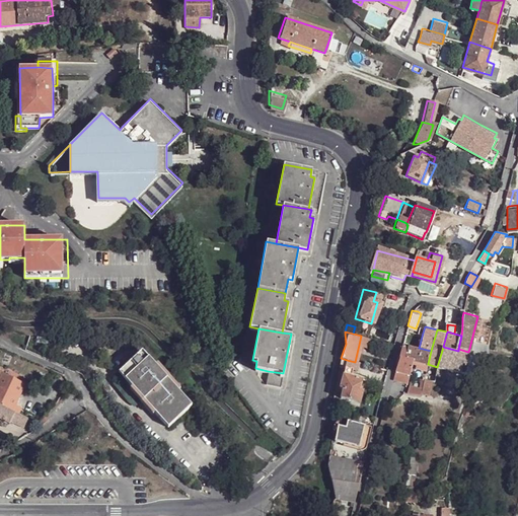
[(39,346),(51,348),(52,341),(40,339),(39,346)]
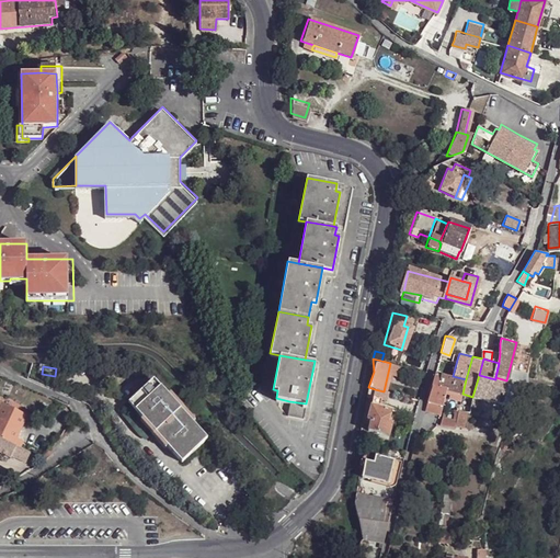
[(446,390),(450,376),(442,373),(435,372),(431,386),(431,387),(446,390)]
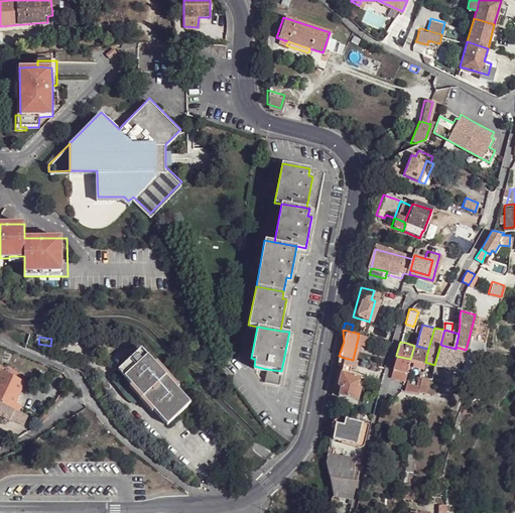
[(440,345),(434,365),(461,371),(466,350),(456,347),(456,349),(440,345)]
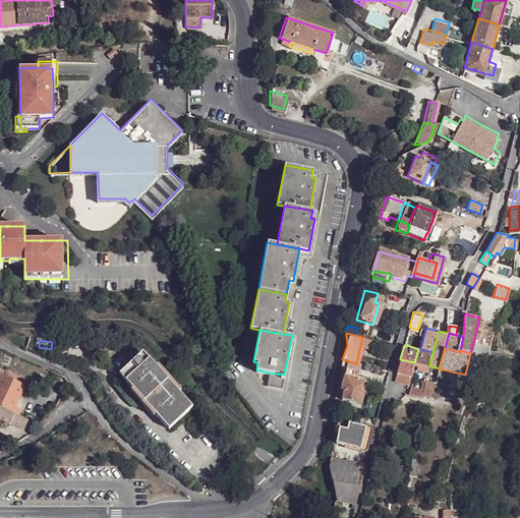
[(489,357),(500,362),(504,354),(487,348),(485,356),(489,357)]
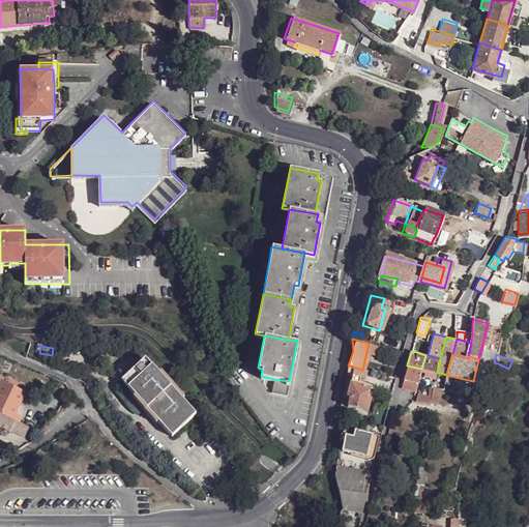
[(425,355),(421,369),(427,370),(437,372),(440,358),(428,355),(425,355)]
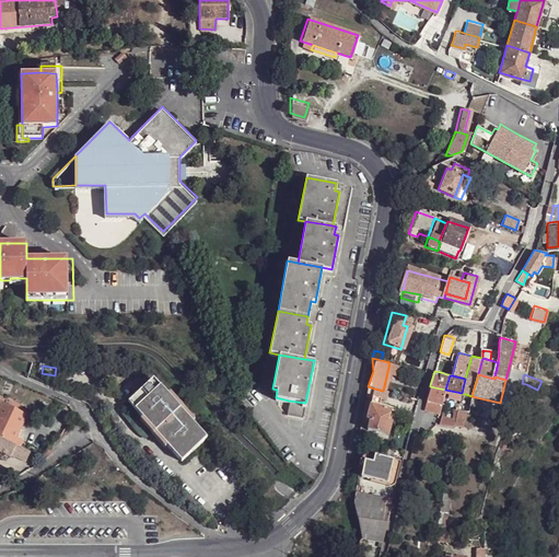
[(517,382),(505,380),(500,403),(511,405),(517,382)]
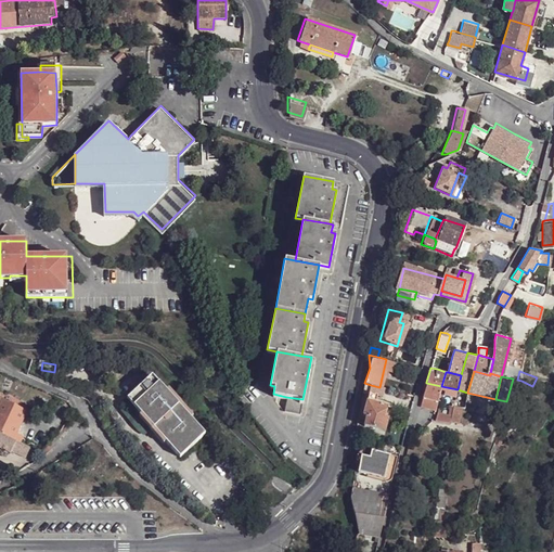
[(182,459),(206,435),(151,379),(127,402),(182,459)]
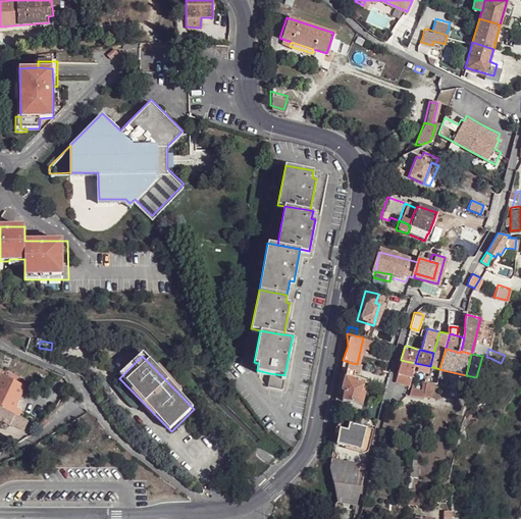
[(398,372),(411,376),(415,363),(401,360),(398,372)]
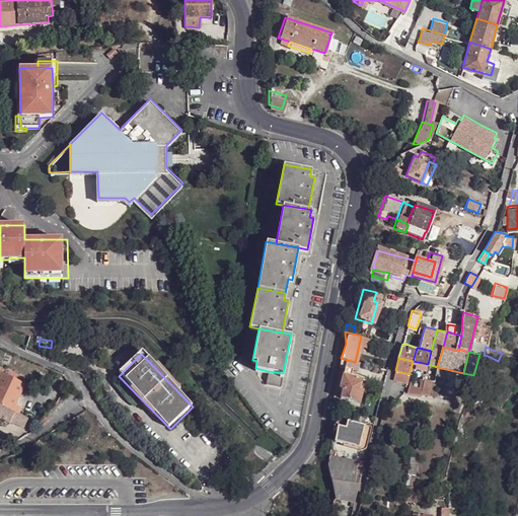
[(343,367),(342,374),(350,376),(352,368),(356,370),(358,363),(355,362),(347,360),(343,367)]
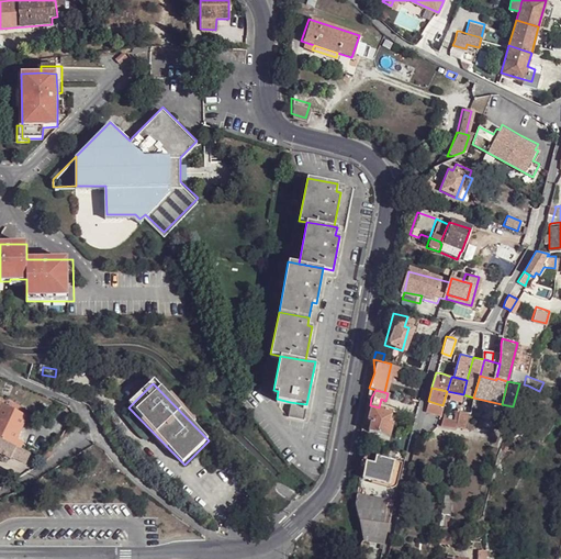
[(461,401),(463,394),(452,392),(450,399),(458,401),(461,401)]
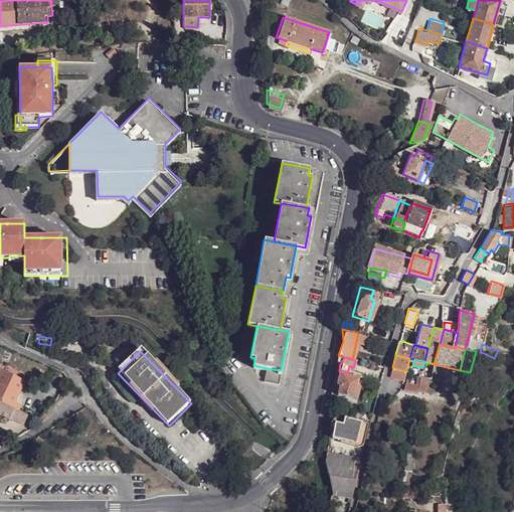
[(392,367),(389,375),(402,379),(405,371),(392,367)]
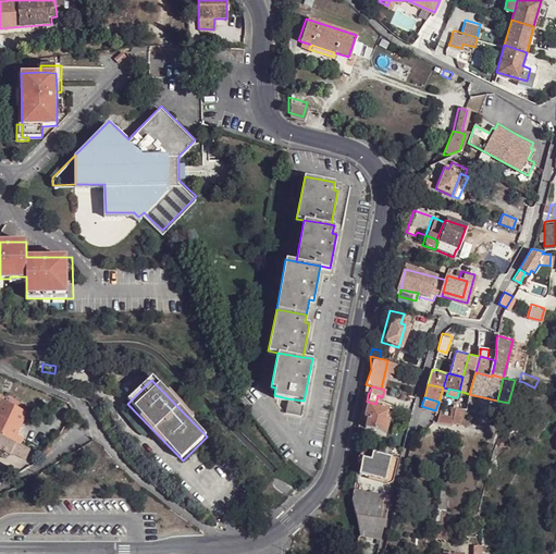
[(0,425),(14,433),(25,410),(0,398),(0,425)]
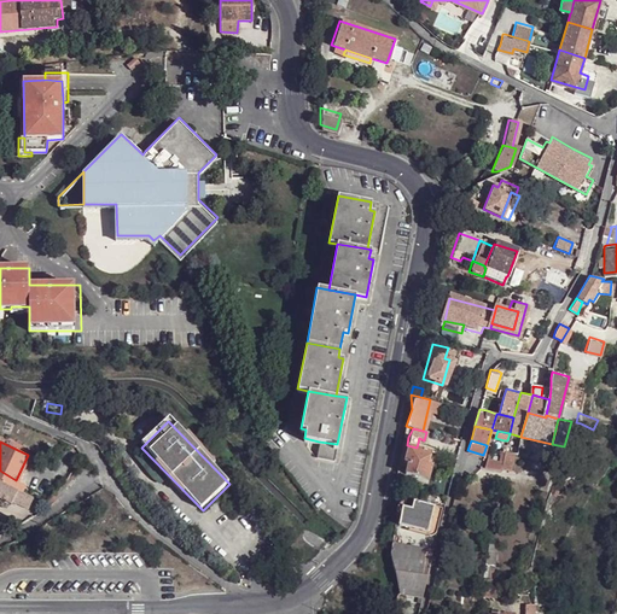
[(335,456),(337,444),(319,442),(316,454),(335,456)]
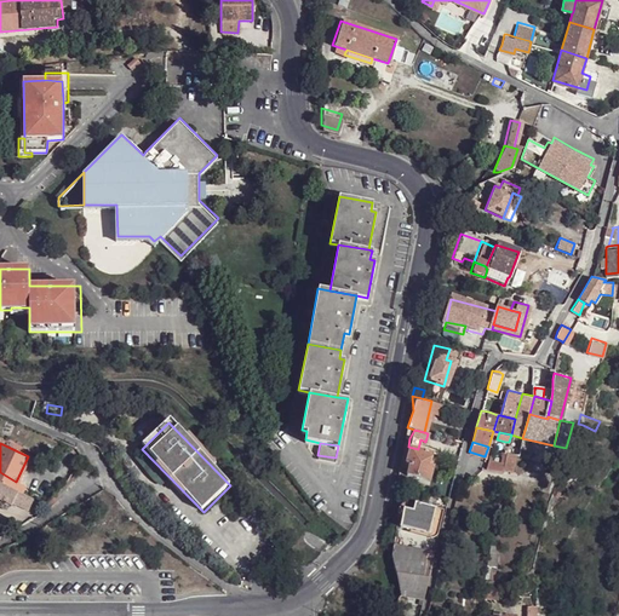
[(428,481),(431,465),(429,464),(430,453),(427,452),(418,449),(408,447),(403,461),(408,462),(405,473),(428,481)]
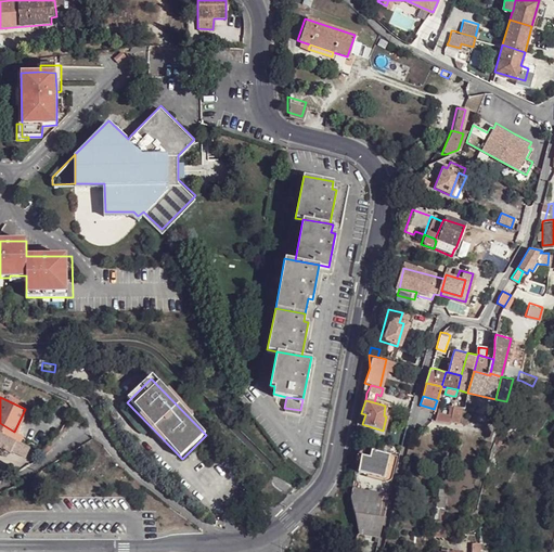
[(450,422),(459,423),(462,408),(452,406),(451,416),(450,422)]
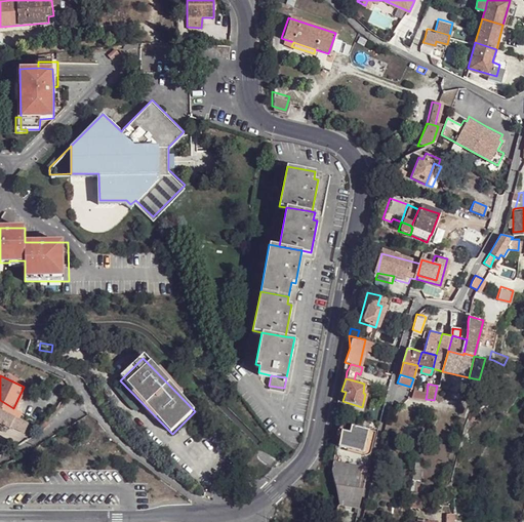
[(411,399),(425,401),(426,399),(427,394),(414,392),(411,399)]
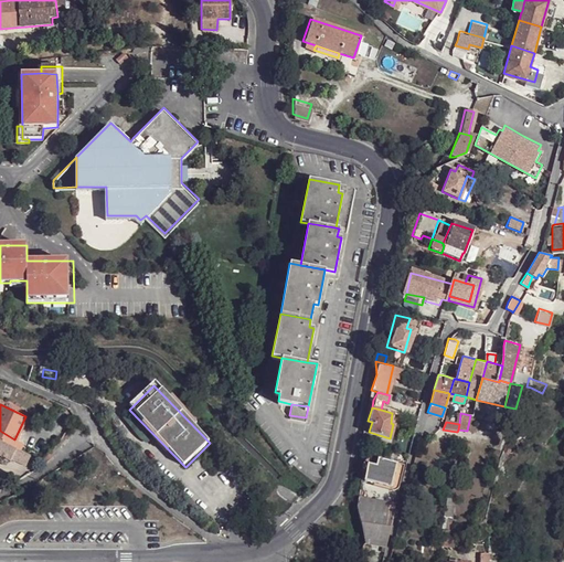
[(14,439),(0,431),(0,447),(12,454),(13,452),(28,459),(32,449),(14,439)]
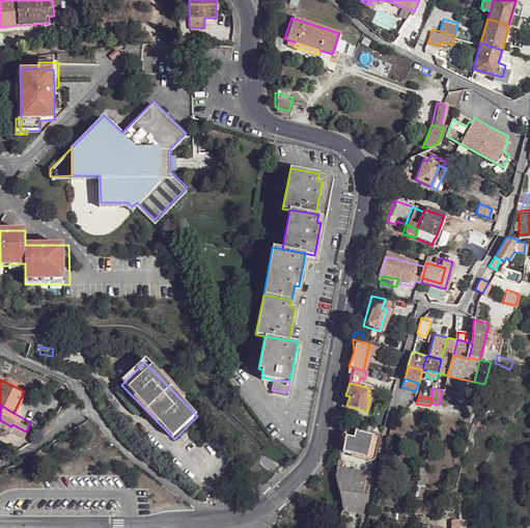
[(482,414),(477,412),(472,424),(477,426),(478,423),(482,414)]
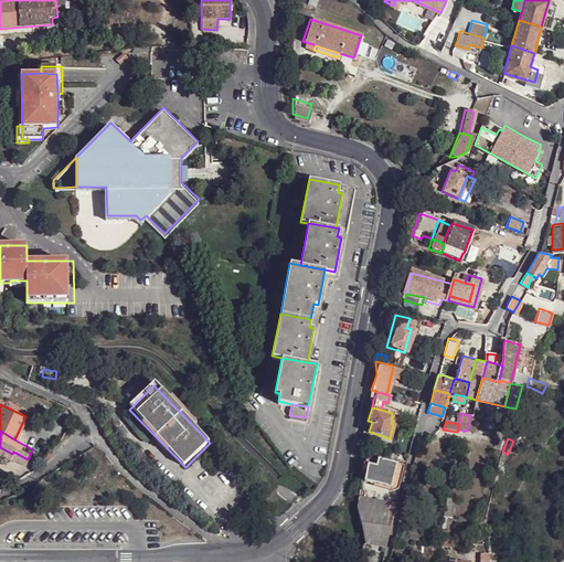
[(514,438),(513,441),(509,451),(512,452),(518,439),(514,438)]
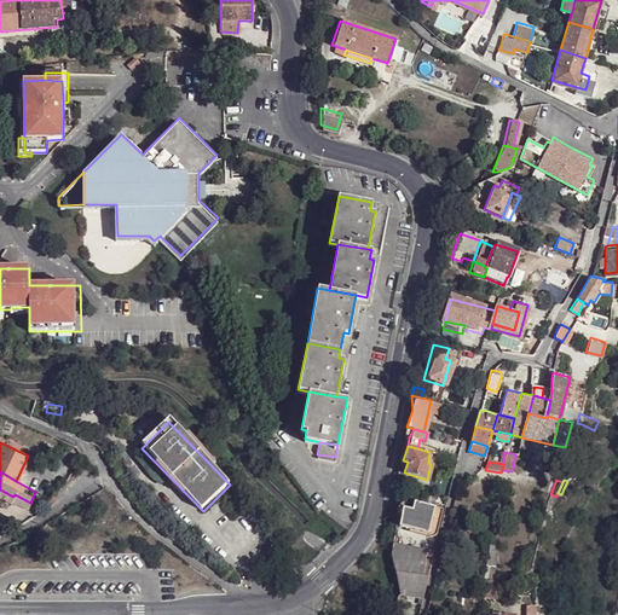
[(51,487),(48,489),(52,494),(59,487),(56,483),(51,487)]
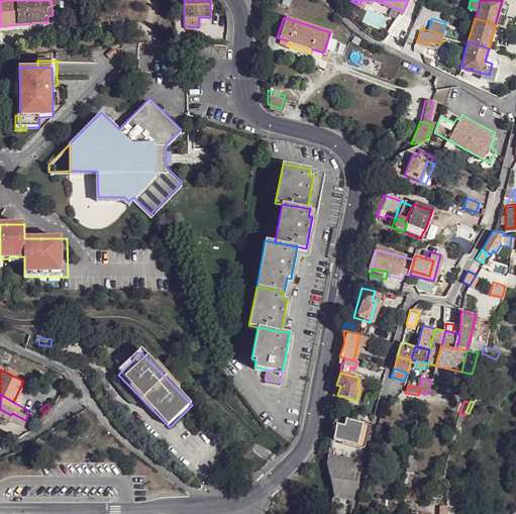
[(342,424),(338,439),(355,444),(355,442),(363,444),(367,425),(360,424),(362,420),(345,416),(342,424)]
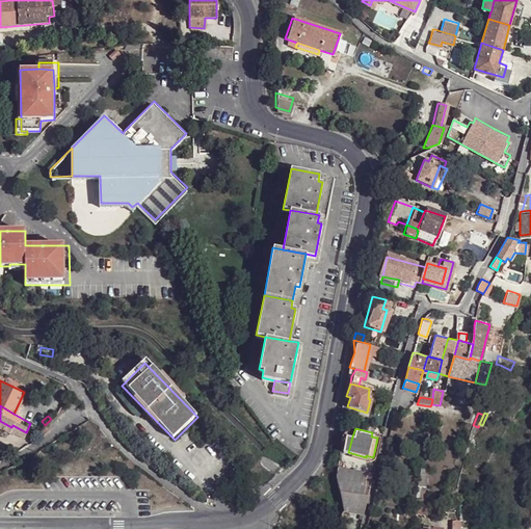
[(341,450),(348,452),(352,437),(344,434),(341,450)]
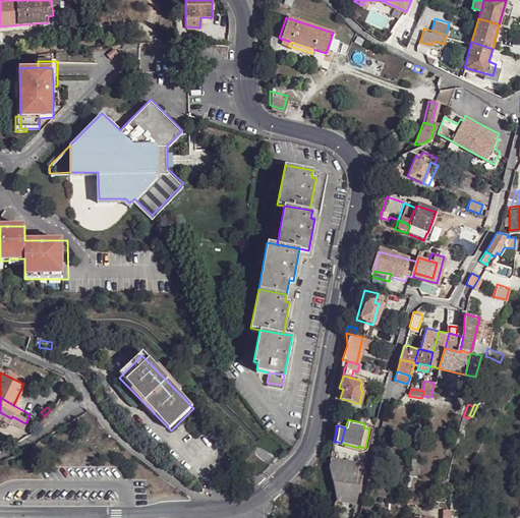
[(332,482),(359,486),(365,460),(357,464),(329,456),(329,463),(332,482)]
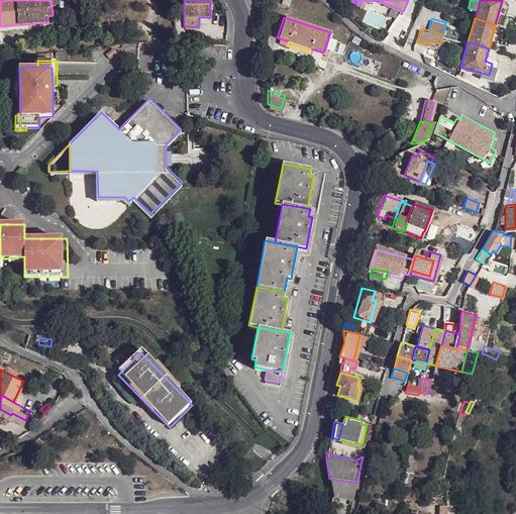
[(405,486),(411,486),(414,466),(408,465),(405,486)]
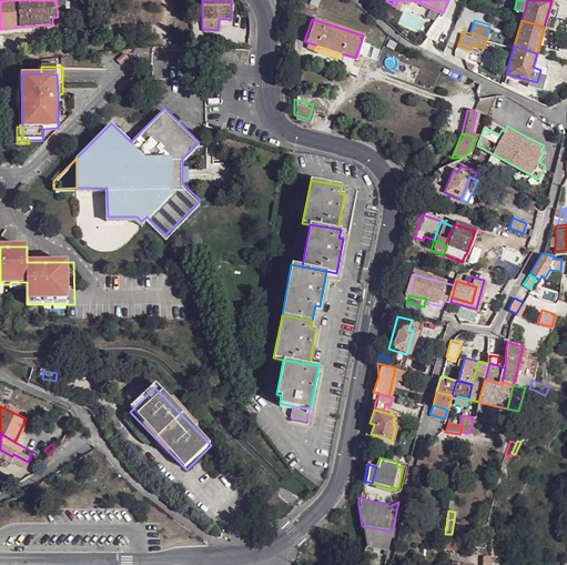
[(392,531),(362,526),(364,532),(367,543),(366,546),(386,551),(392,531)]
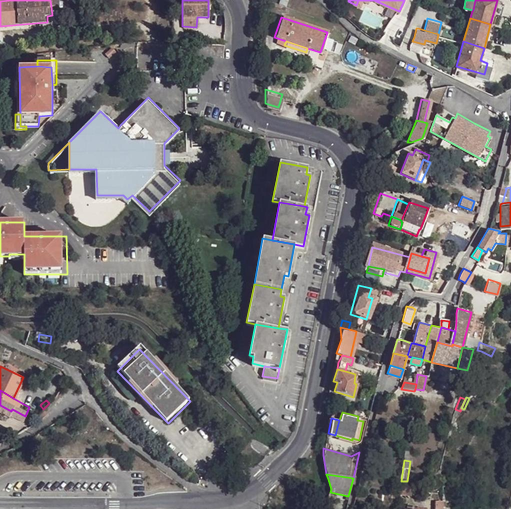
[(414,484),(400,482),(398,495),(411,498),(414,484)]
